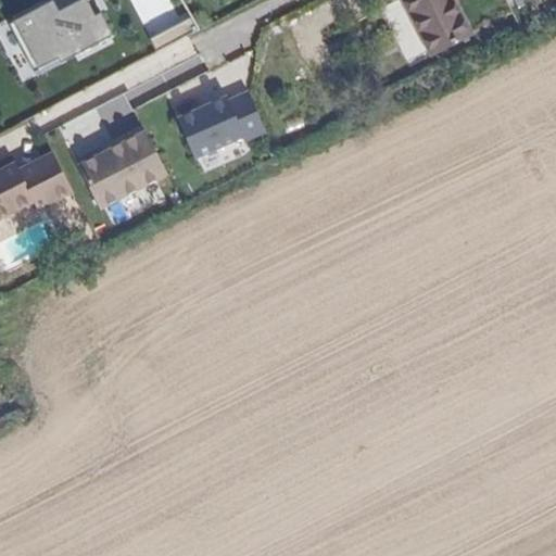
[(0,25),(0,34),(23,81),(114,39),(96,0),(51,0),(52,1),(0,25)]
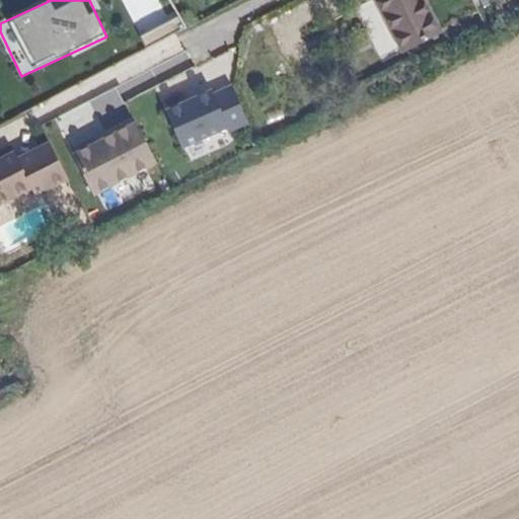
[(123,0),(148,48),(184,29),(169,0),(123,0)]
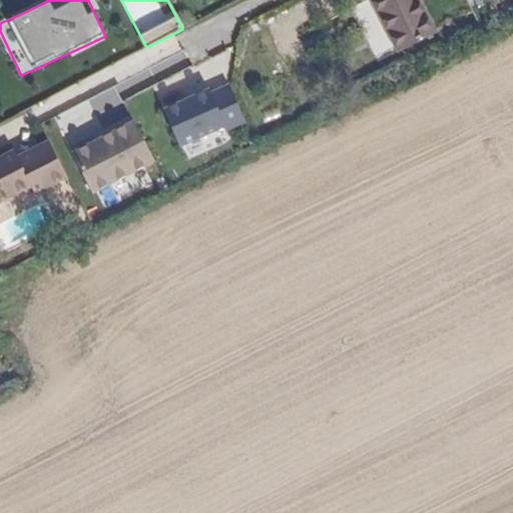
[(418,0),(372,0),(399,50),(434,31),(418,1),(418,0)]
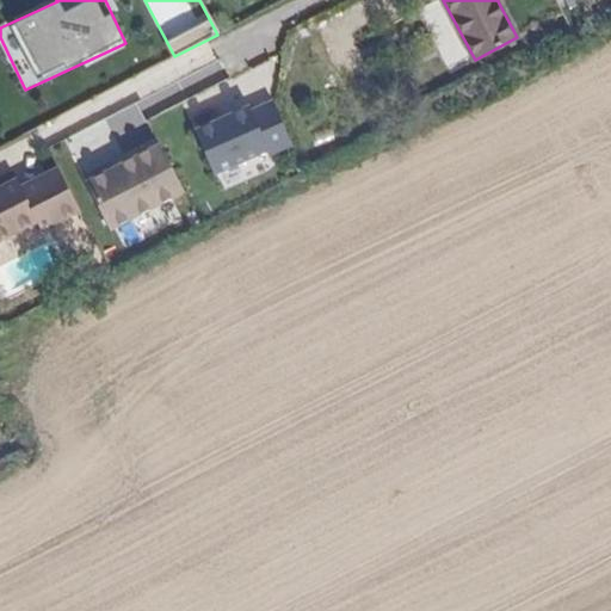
[(250,105),(196,130),(216,173),(269,149),(270,152),(291,142),(273,102),(252,111),(250,105)]
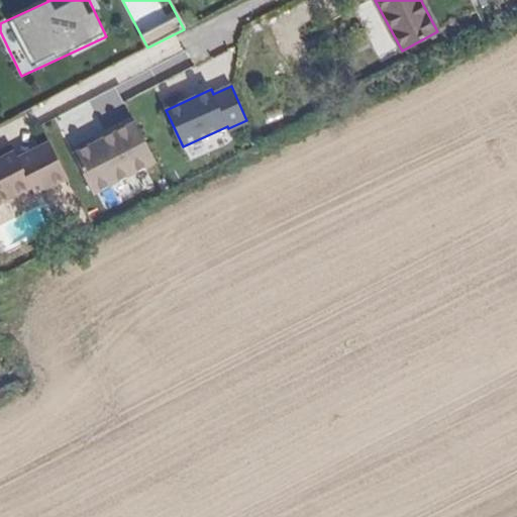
[(89,193),(158,170),(141,124),(74,147),(89,193)]
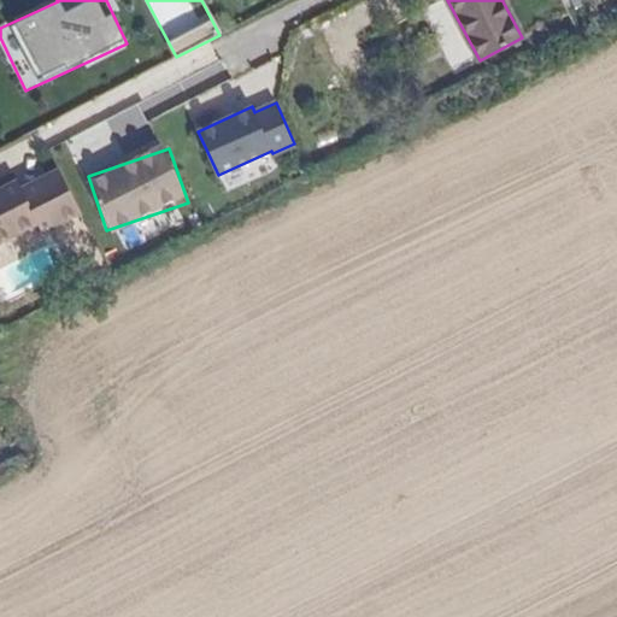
[(28,201),(0,215),(0,270),(51,245),(54,253),(93,233),(69,189),(33,209),(28,201)]
